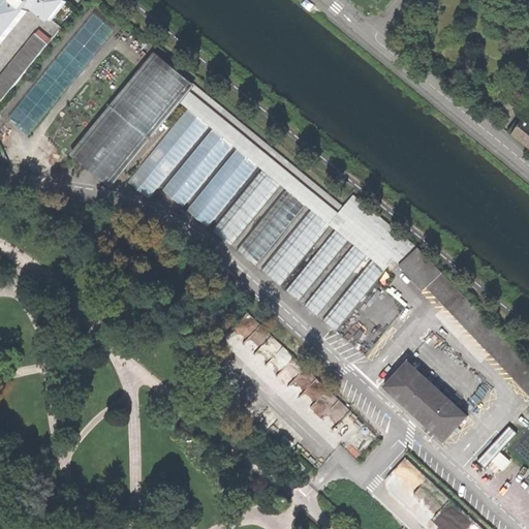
[(0,103),(13,89),(61,29),(50,21),(64,3),(60,0),(1,0),(0,2),(0,103)]
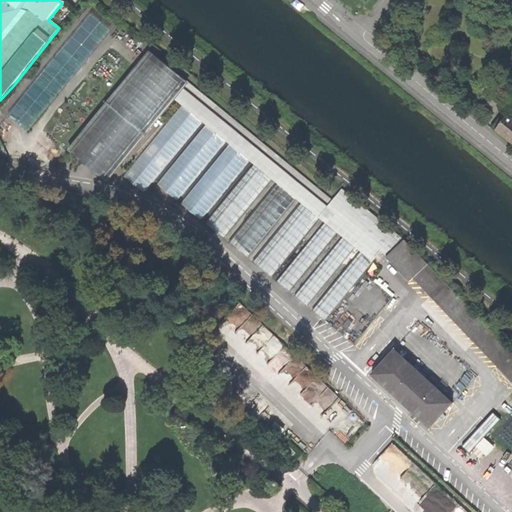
[(270,179),(277,184),(285,173),(290,168),(184,81),(153,55),(72,155),(103,180),(170,98),(180,106),(200,122),(204,125),(224,141),(228,145),(248,160),(253,165),(204,224),(221,238),(270,179)]
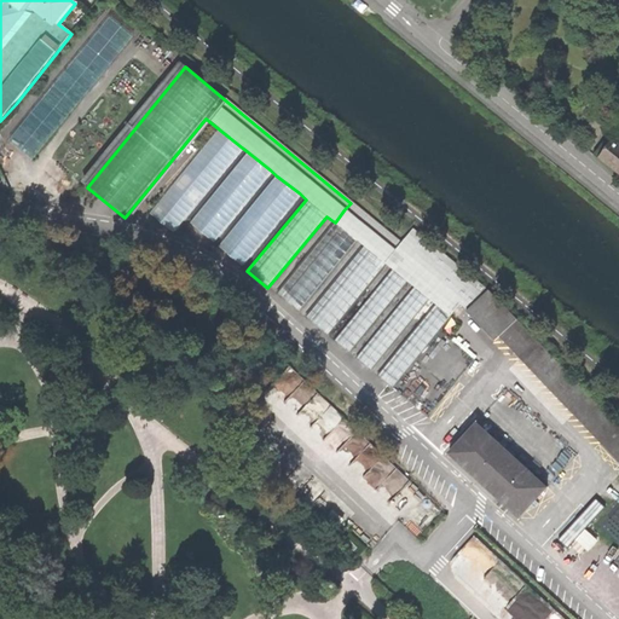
[(172,233),(242,148),(218,128),(148,214),(172,233)]
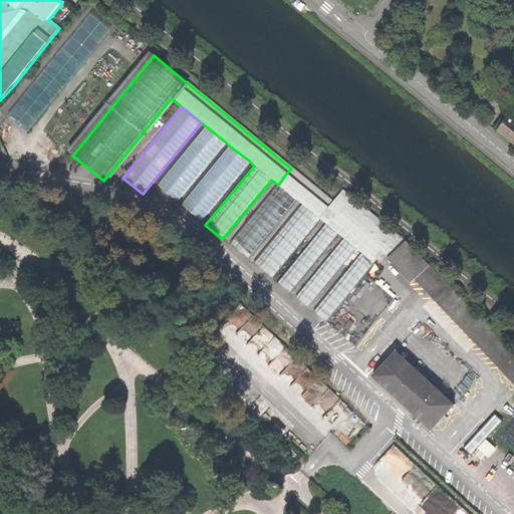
[(496,132),(498,130),(509,115),(505,112),(492,127),(496,132)]
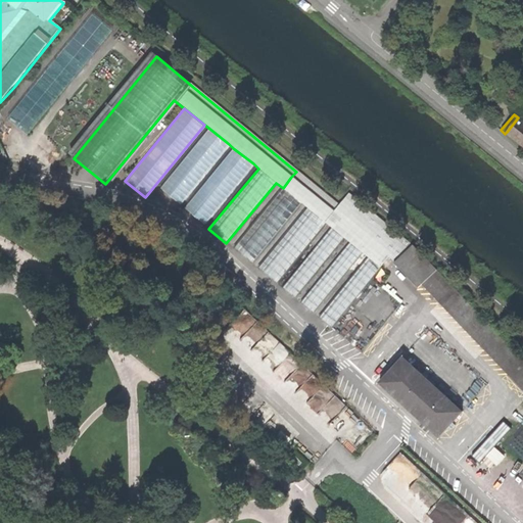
[(519,142),(522,145),(522,121),(518,117),(507,132),(519,142)]
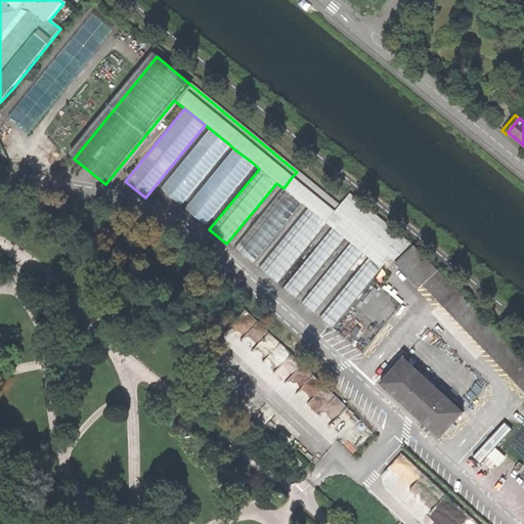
[(180,206),(229,144),(209,128),(160,189),(180,206)]
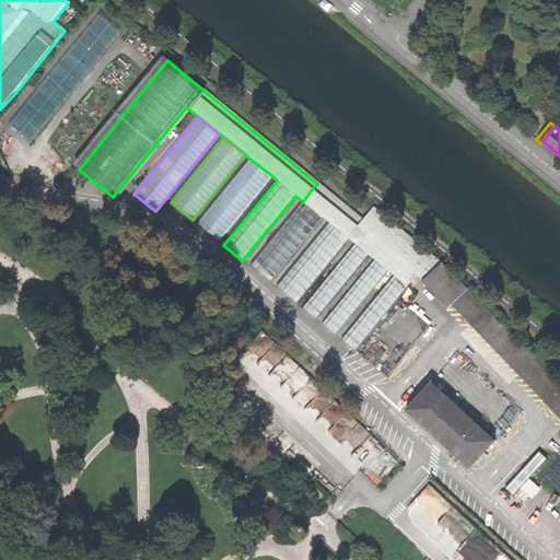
[(218,241),(271,175),(249,159),(197,223),(218,241)]
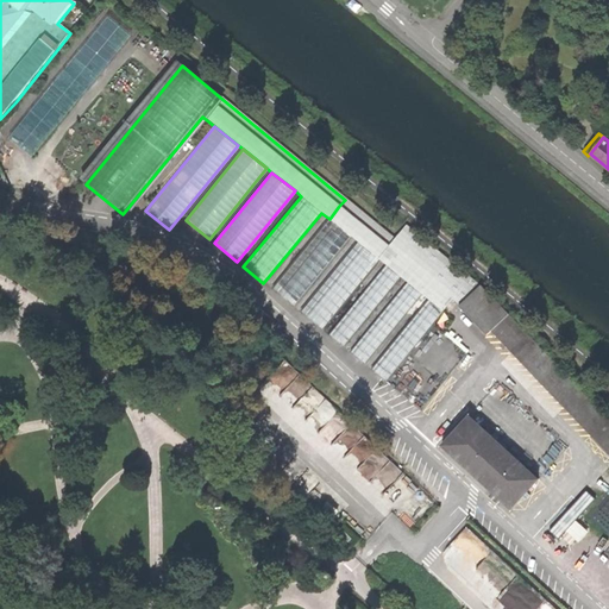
[(453,301),(459,307),(481,287),(407,226),(395,240),(345,200),(339,206),(330,219),(271,289),(292,307),(350,237),(357,243),(299,313),(321,331),(378,261),(385,267),(327,337),(341,349),(400,278),(406,283),(349,353),(364,365),(421,295),(428,301),(370,371),(384,383),(443,312),(444,314),(453,301)]
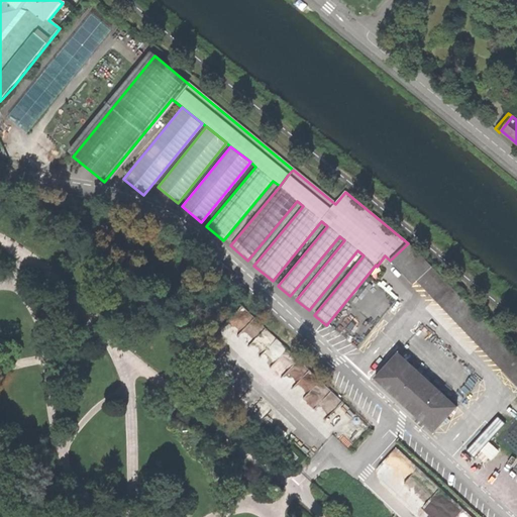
[(416,282),(432,299),(449,284),(408,243),(390,261),(389,261),(412,286),(416,282)]
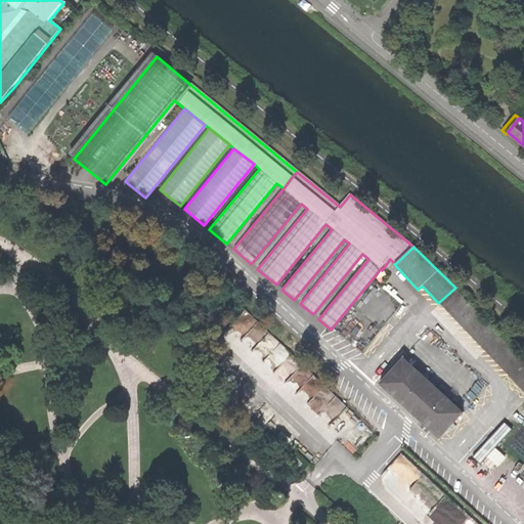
[(523,356),(509,373),(523,387),(523,356)]
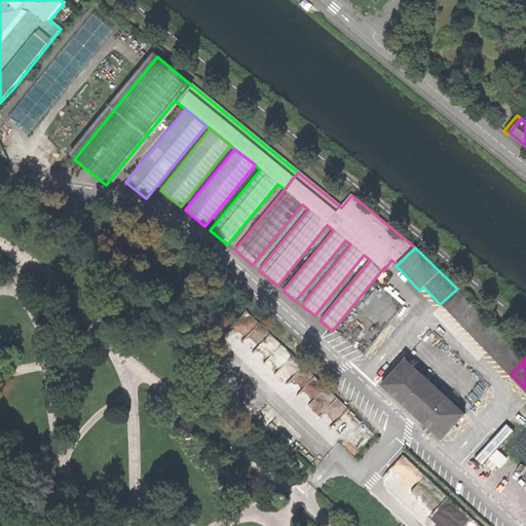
[(406,406),(443,439),(466,413),(406,360),(383,385),(406,406)]
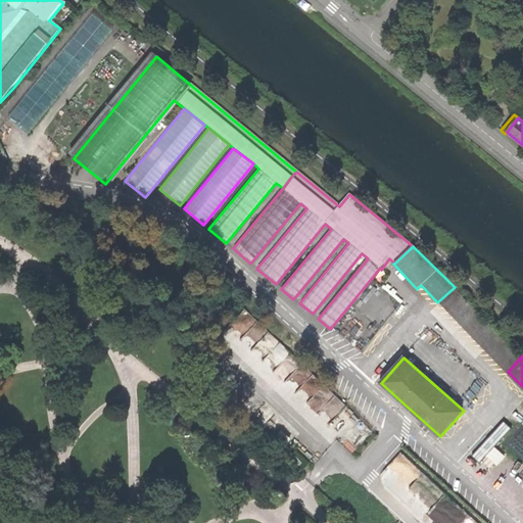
[(474,455),(481,462),(513,427),(506,421),(474,455)]
